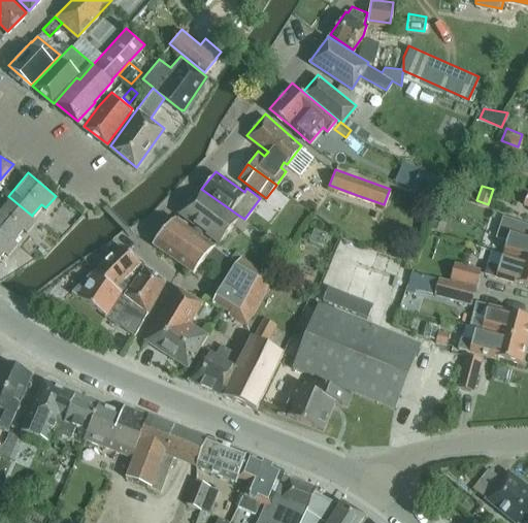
[(219,241),(232,224),(241,231),(249,222),(244,219),(239,216),(238,216),(200,189),(178,211),(219,241)]
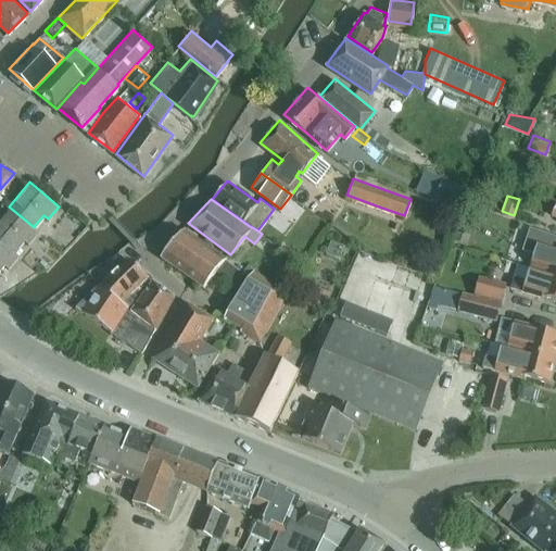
[(0,239),(14,251),(14,250),(24,239),(28,242),(39,230),(34,226),(34,227),(9,207),(0,216),(0,239)]
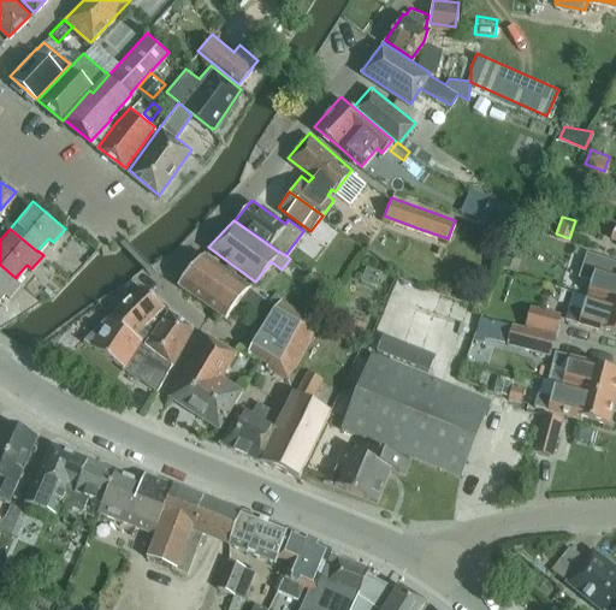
[(503,266),(522,272),(527,255),(509,249),(503,266)]
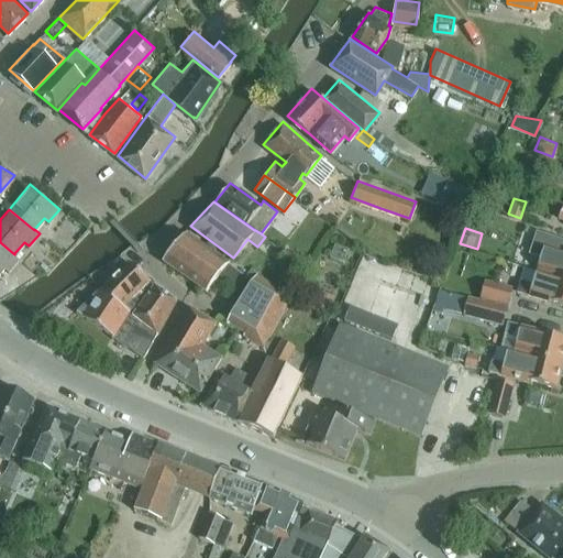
[(562,237),(536,228),(529,251),(541,254),(537,269),(552,273),(562,276),(562,250),(561,250),(562,242),(562,237)]
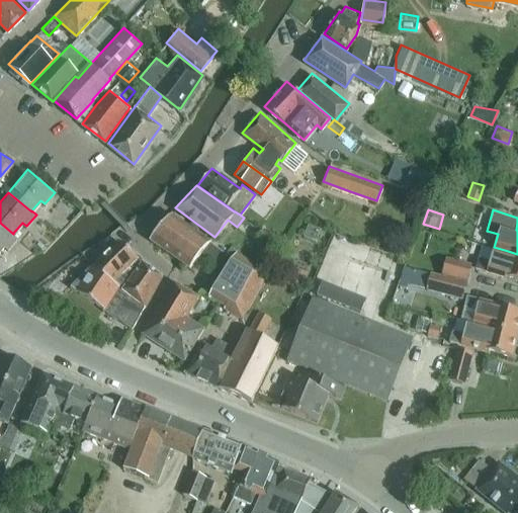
[(210,239),(171,212),(149,237),(189,265),(210,239)]
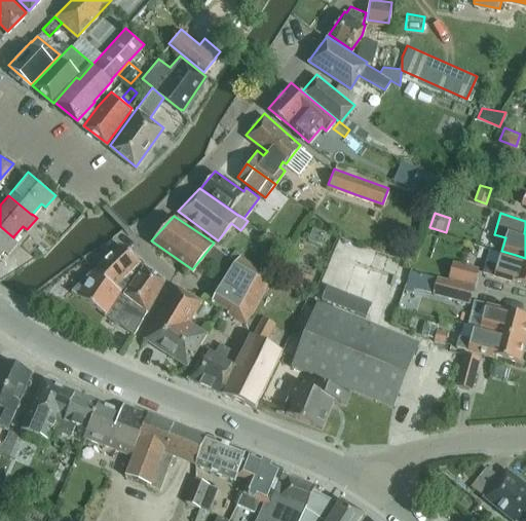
[(0,226),(0,253),(4,249),(8,252),(17,240),(13,236),(13,237),(0,226)]
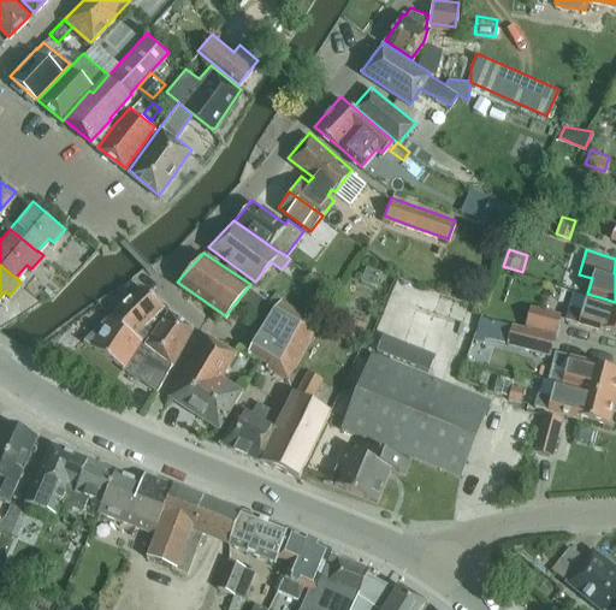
[(108,313),(110,314),(142,341),(172,362),(193,326),(169,308),(141,284),(108,313)]
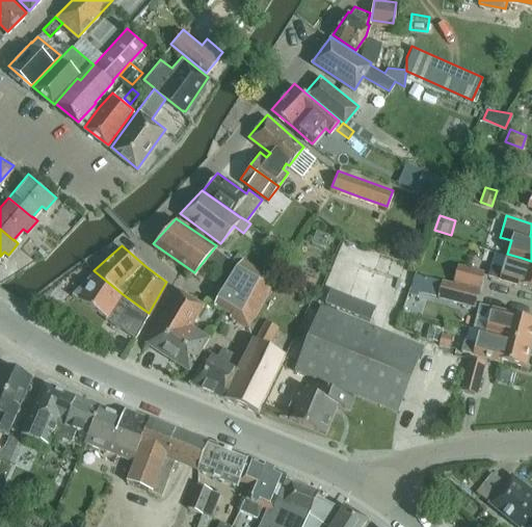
[(491,263),(488,273),(503,278),(515,282),(516,281),(531,285),(531,261),(522,258),(507,254),(503,266),(491,263)]
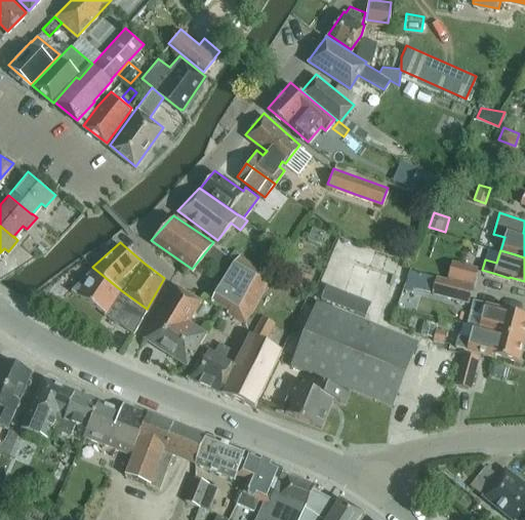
[(210,296),(229,308),(227,310),(245,321),(272,274),(239,253),(218,286),(210,296)]
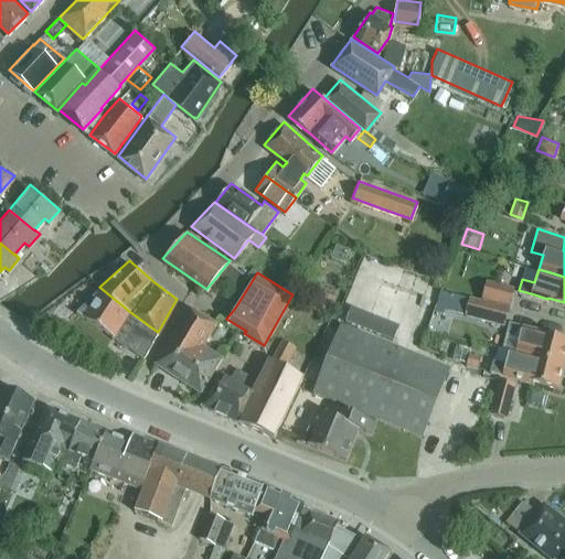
[(509,304),(514,286),(486,278),(481,296),(509,304)]
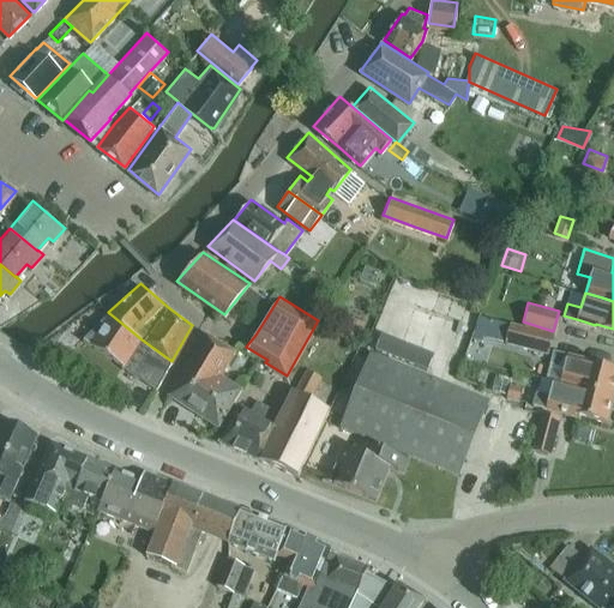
[(80,335),(119,361),(118,362),(156,387),(170,362),(172,362),(172,361),(142,339),(109,313),(108,312),(108,311),(80,335)]
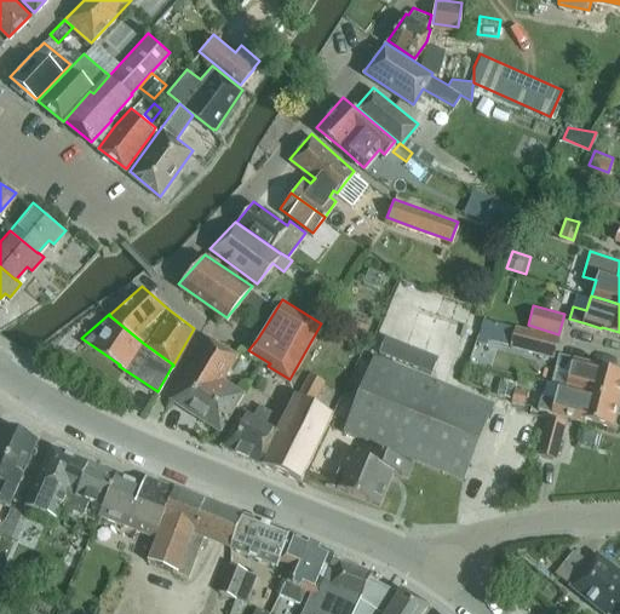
[(500,334),(504,321),(489,317),(486,331),(500,334)]
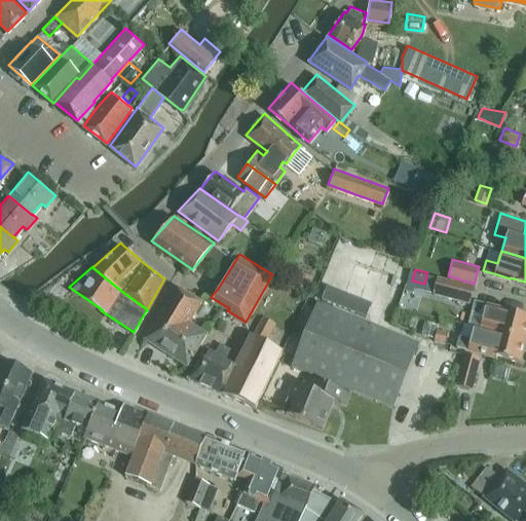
[(437,274),(431,292),(470,301),(474,284),(448,275),(447,277),(437,274)]
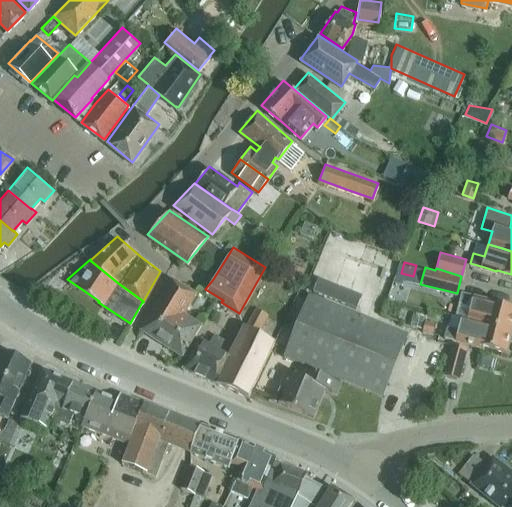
[(196,291),(171,276),(140,328),(159,340),(182,354),(201,323),(184,311),(196,291)]
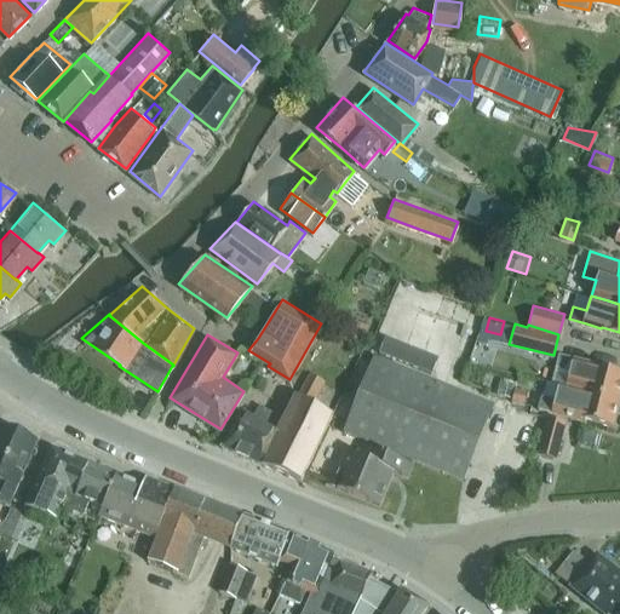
[(619,369),(591,362),(591,361),(577,357),(558,351),(554,365),(568,368),(564,383),(619,397),(619,369)]
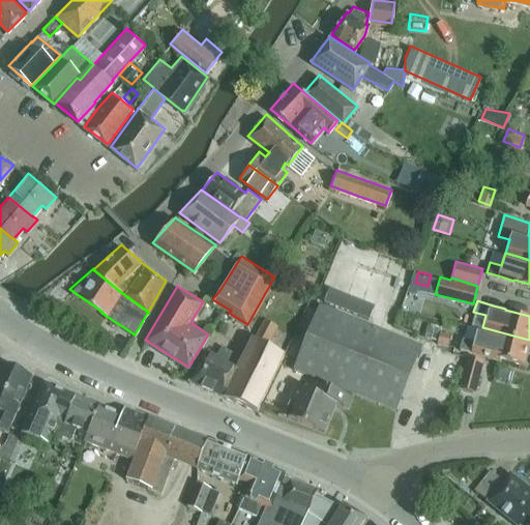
[(352,395),(351,395),(353,390),(395,407),(420,344),(320,303),(294,367),(312,374),(310,378),(306,376),(302,386),(295,383),(287,405),(281,403),(277,411),(324,430),(335,401),(348,405),(352,395)]
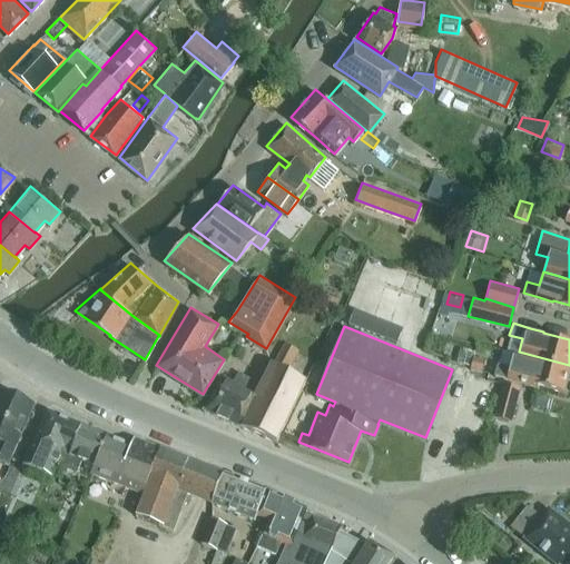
[(232,381),(220,375),(203,408),(275,439),(305,378),(286,368),(298,347),(285,340),(274,362),(272,360),(259,382),(238,369),(232,381)]
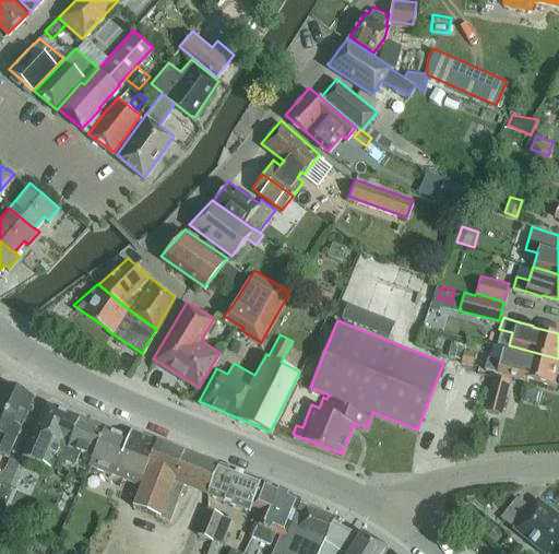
[(558,358),(509,345),(503,344),(499,357),(487,354),(484,366),(497,369),(520,376),(521,374),(554,382),(558,360),(558,358)]
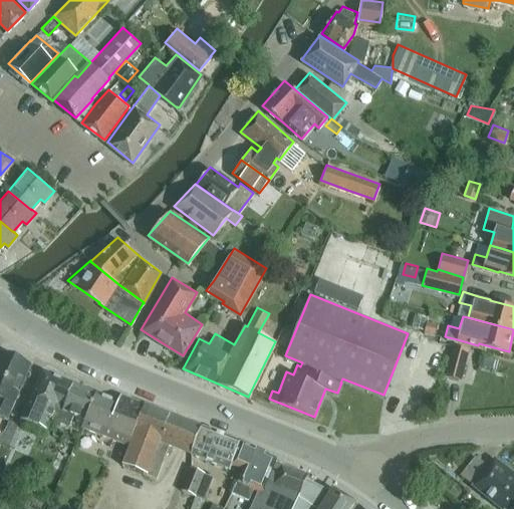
[(424,330),(434,333),(437,322),(427,319),(424,330)]
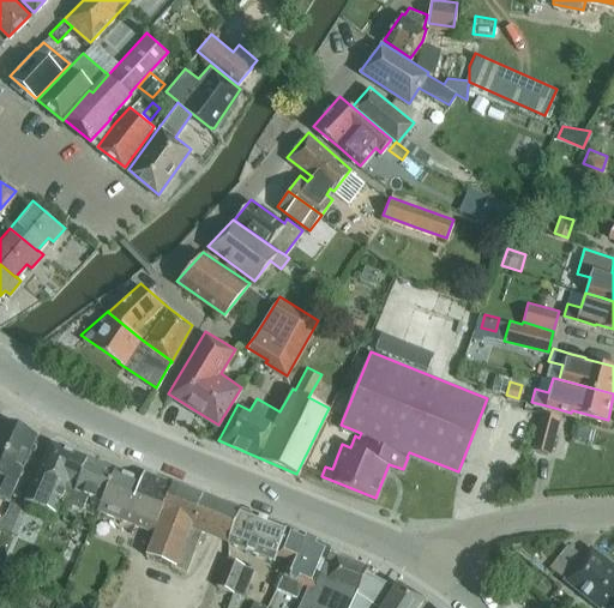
[(541,410),(531,447),(549,452),(559,415),(541,410)]
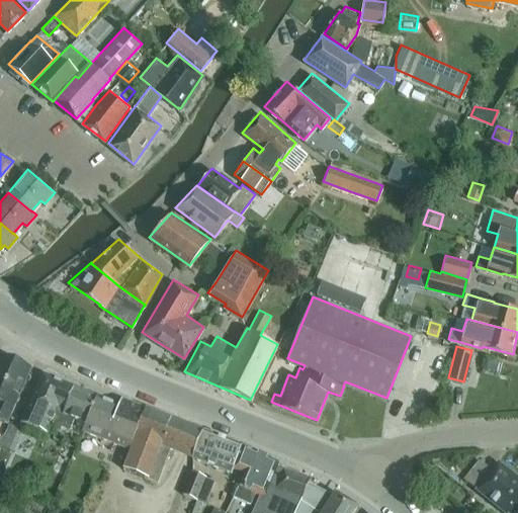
[(0,417),(6,421),(31,365),(1,351),(0,352),(0,417)]
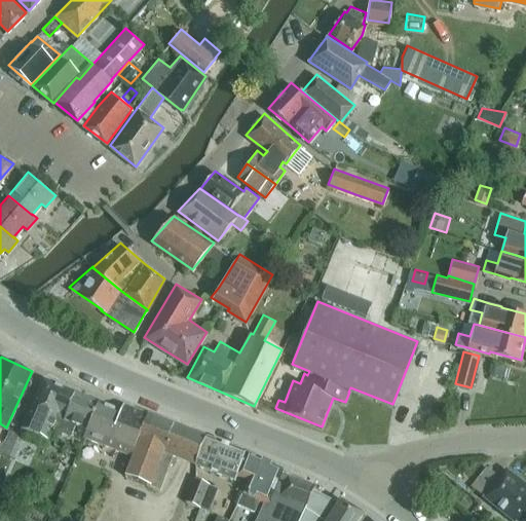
[(21,425),(35,432),(47,437),(51,428),(58,430),(66,411),(75,389),(43,375),(21,425)]
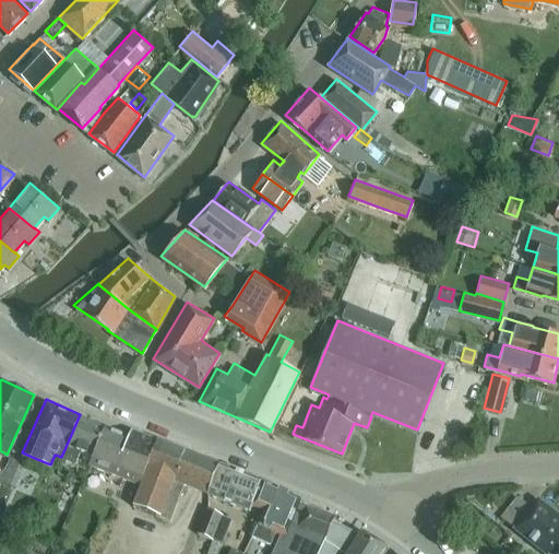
[(70,437),(61,457),(74,462),(80,448),(92,454),(105,424),(80,414),(70,437)]
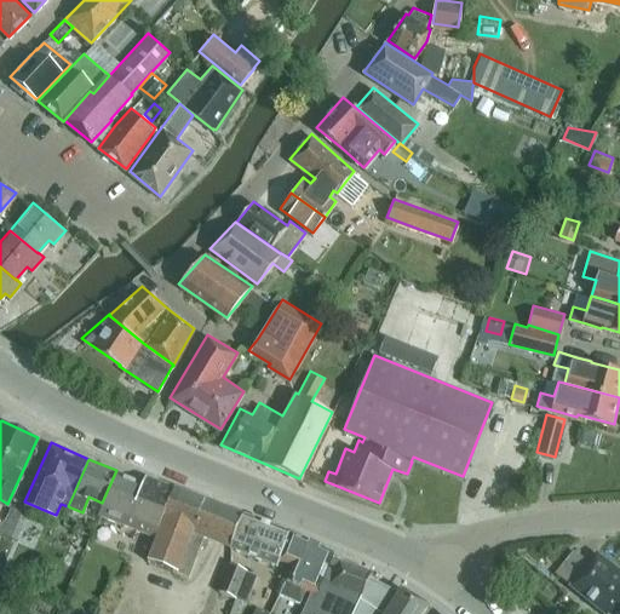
[(143,481),(116,470),(102,503),(98,512),(156,535),(176,486),(145,475),(143,481)]
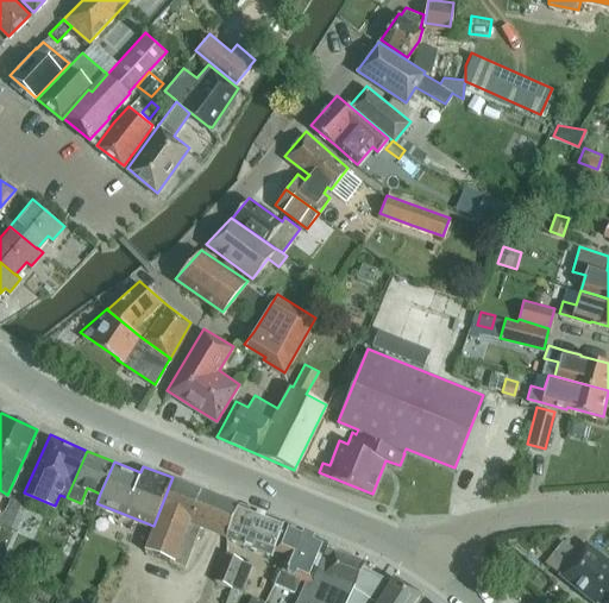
[(173,477),(154,526),(154,527),(144,548),(184,564),(200,525),(214,531),(227,535),(239,503),(225,497),(173,477)]
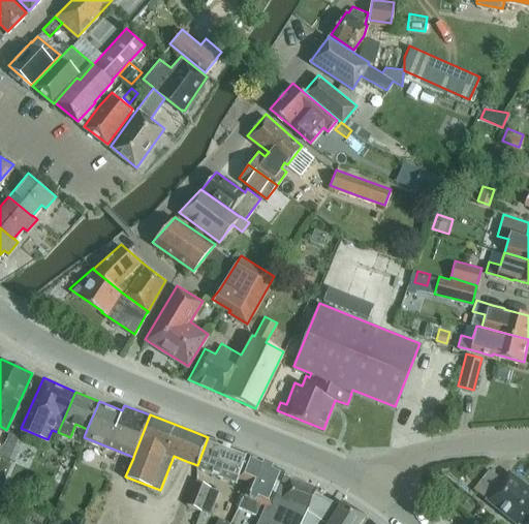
[(9,430),(4,443),(14,448),(20,435),(9,430)]
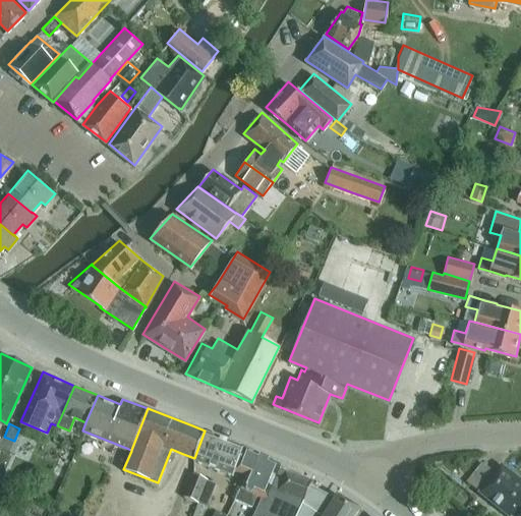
[(205,431),(194,458),(232,472),(243,446),(205,431)]
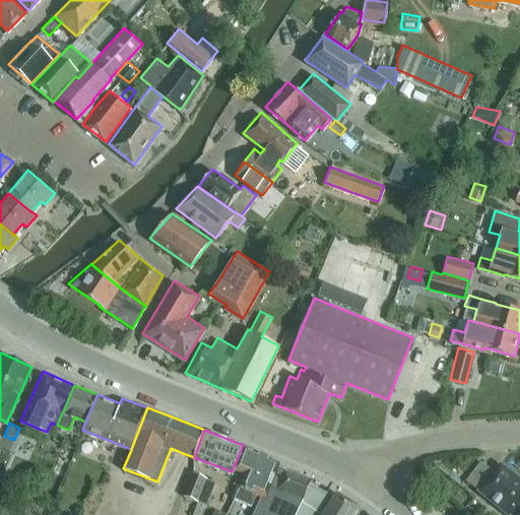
[(243,445),(233,467),(246,472),(234,496),(251,504),(256,492),(261,495),(251,514),(321,514),(324,512),(333,497),(309,484),(311,477),(278,465),(280,463),(243,445)]
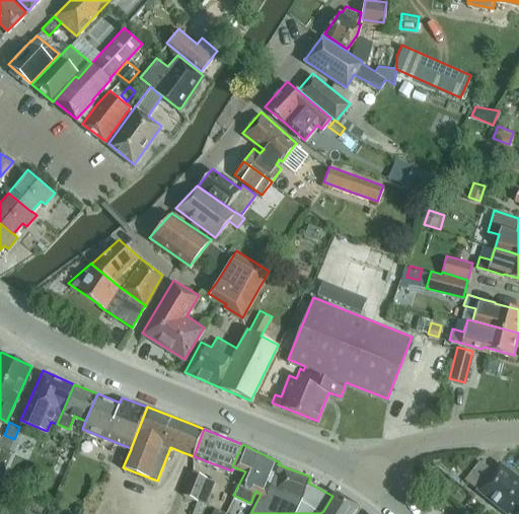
[(493,468),(480,458),(465,478),(477,488),(477,489),(509,513),(518,500),(518,476),(500,461),(493,468)]
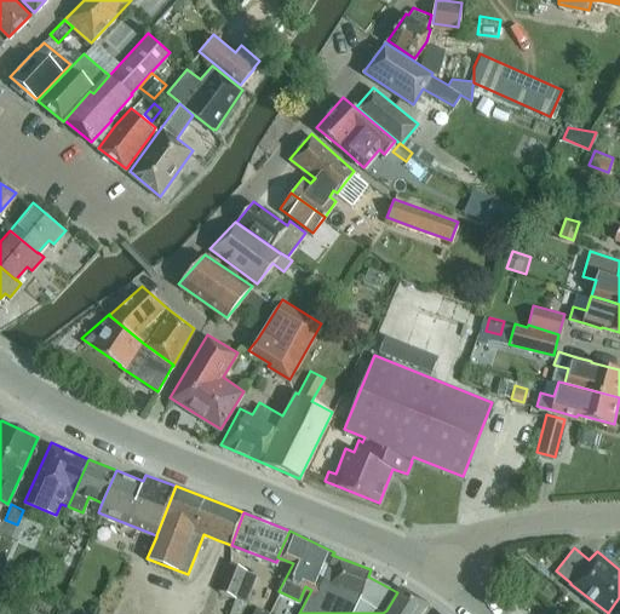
[(230,562),(219,589),(235,596),(246,600),(257,573),(230,562)]
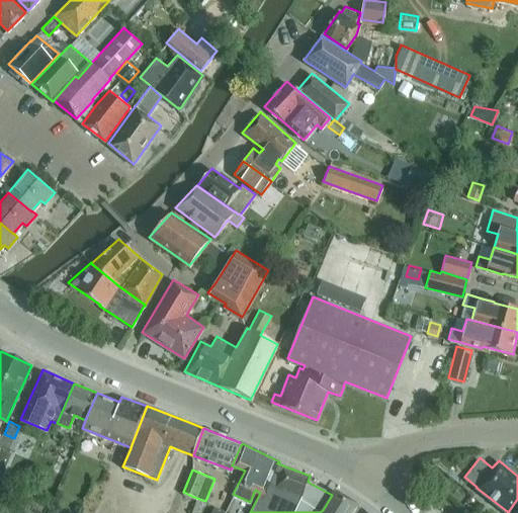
[(332,495),(323,510),(320,512),(351,512),(357,504),(335,491),(332,495)]
